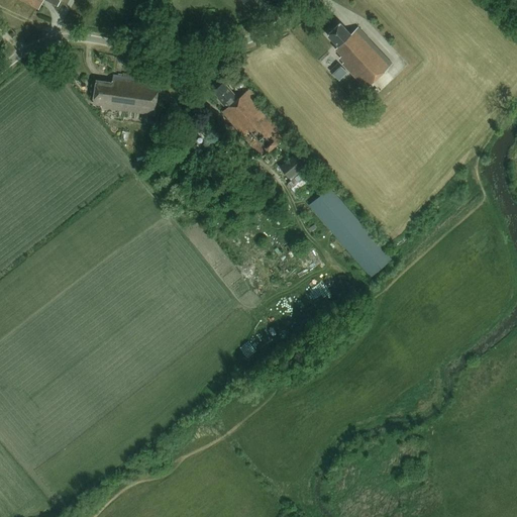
[(43,0),(56,6),(59,0),(16,0),(37,10),(42,0),(43,0)]
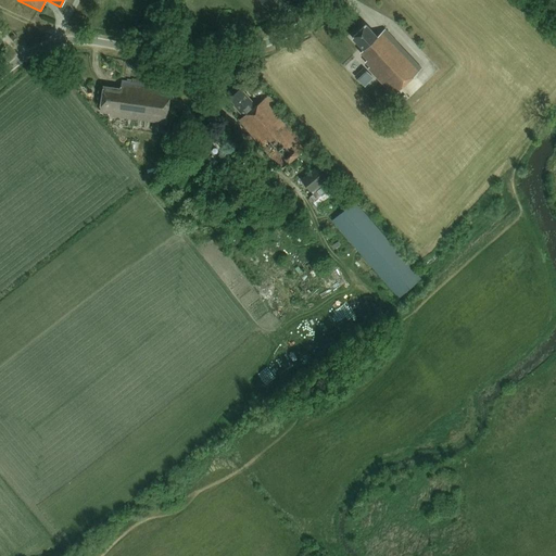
[(392,97),(420,71),(382,32),(376,38),(364,26),(351,38),(363,51),(361,53),(367,61),(365,64),(369,68),(367,71),(392,97)]
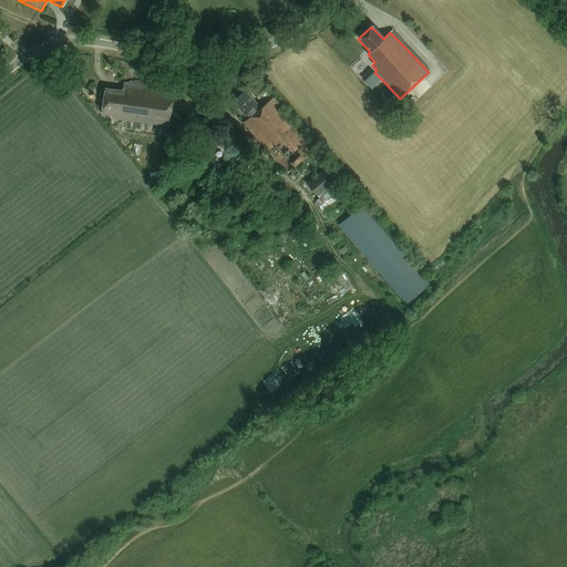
[(369,80),(375,74),(370,69),(363,74),(369,80)]
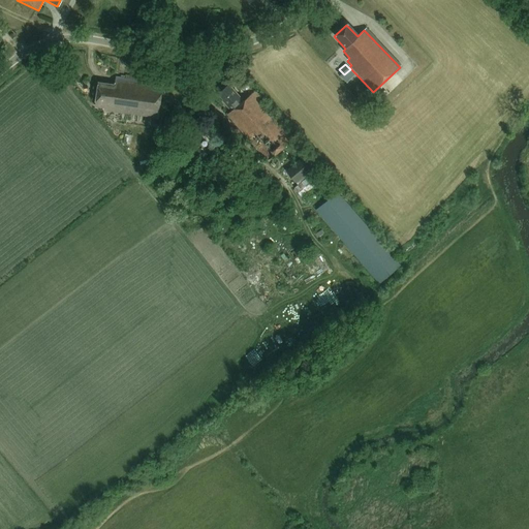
[(157,118),(162,84),(115,76),(114,85),(97,83),(94,105),(102,106),(101,112),(121,114),(121,113),(157,118)]
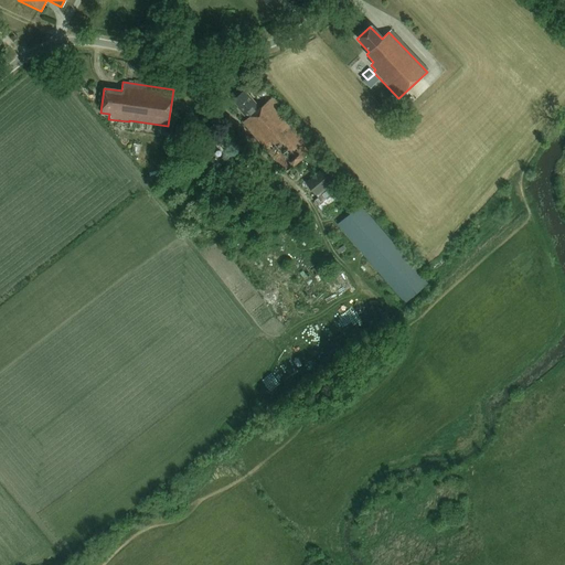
[(285,173),(311,150),(268,100),(259,108),(243,91),(232,100),(238,108),(236,109),(245,120),(241,124),(285,173)]
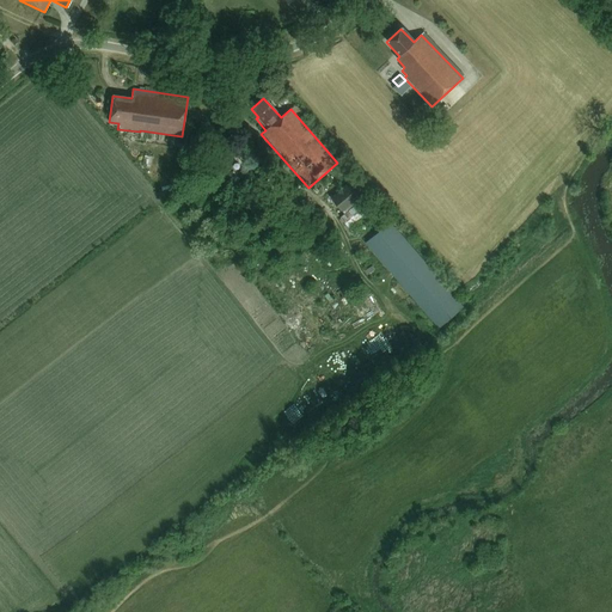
[(343,212),(365,194),(353,179),(331,197),(343,212)]
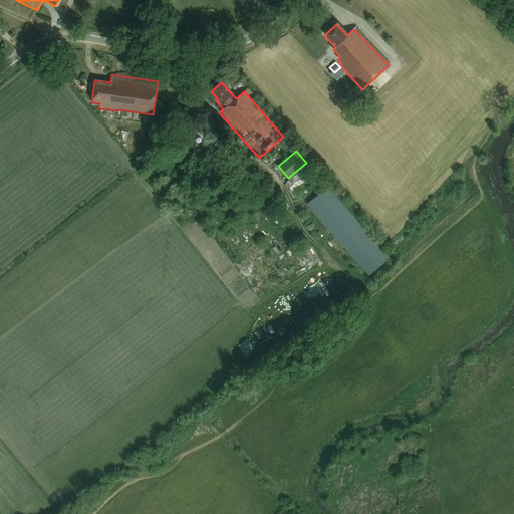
[(293,192),(313,175),(306,166),(286,183),(293,192)]
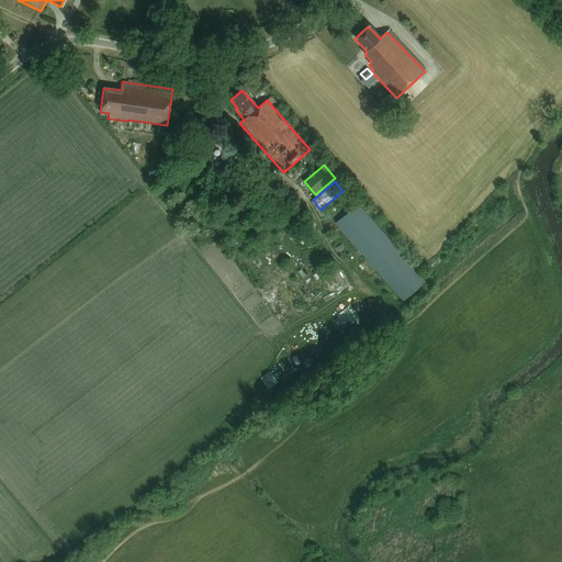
[(359,204),(336,224),(403,302),(426,282),(359,204)]
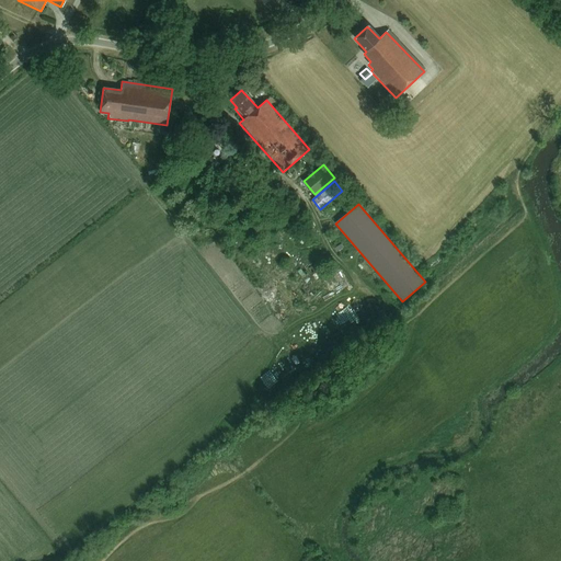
[(334,248),(341,256),(350,251),(344,242),(334,248)]
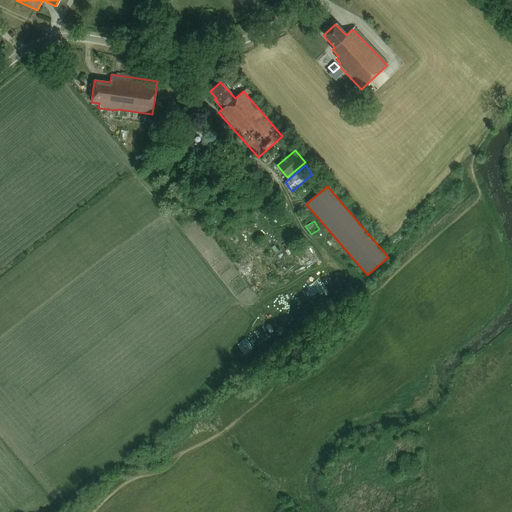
All buildings are outlined.
